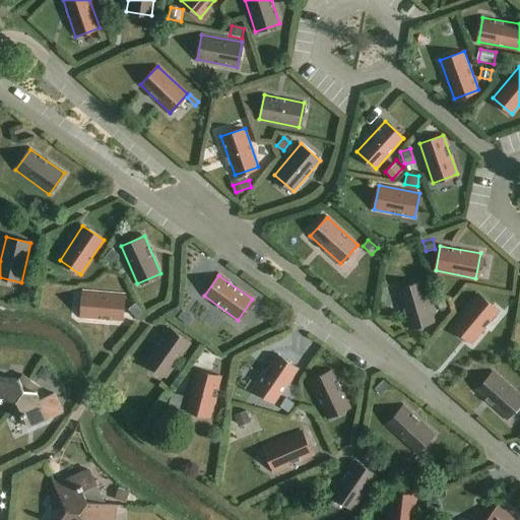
[(409,328),(434,321),(424,281),(399,288),(409,328)]
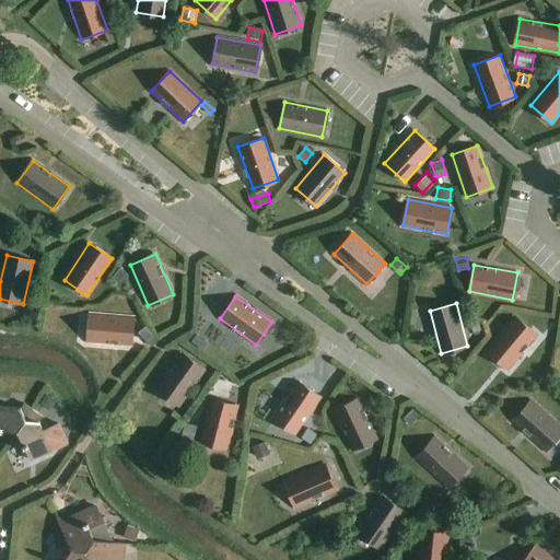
[(132,343),(135,316),(90,313),(88,340),(132,343)]
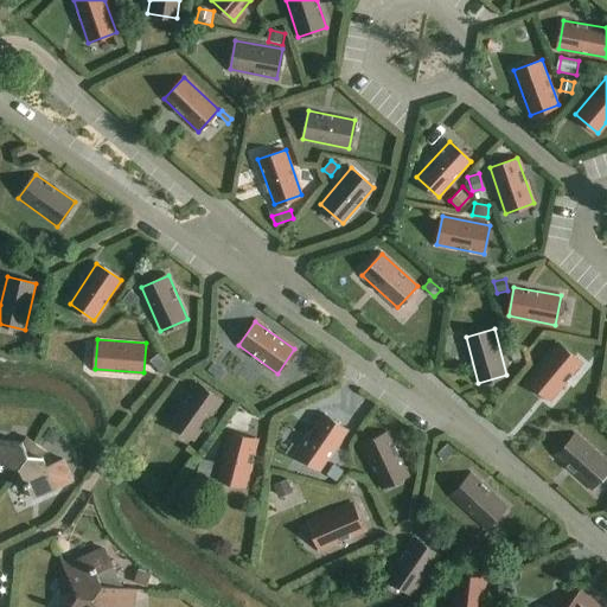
[(551,398),(581,360),(557,343),(528,379),(551,398)]
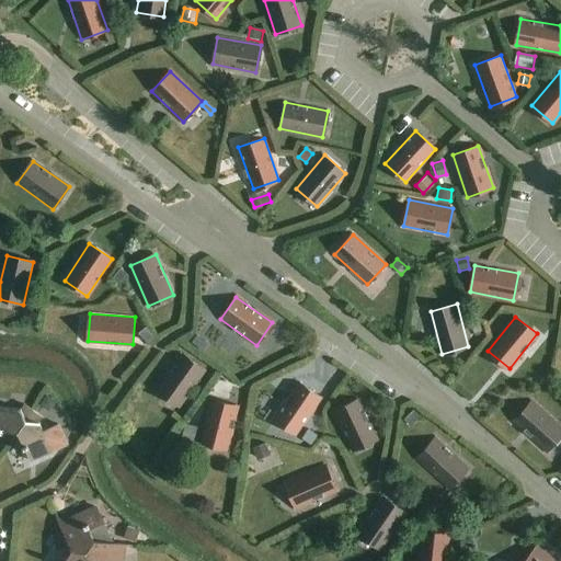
[(474,334),(483,332),(480,322),(471,325),(474,334)]
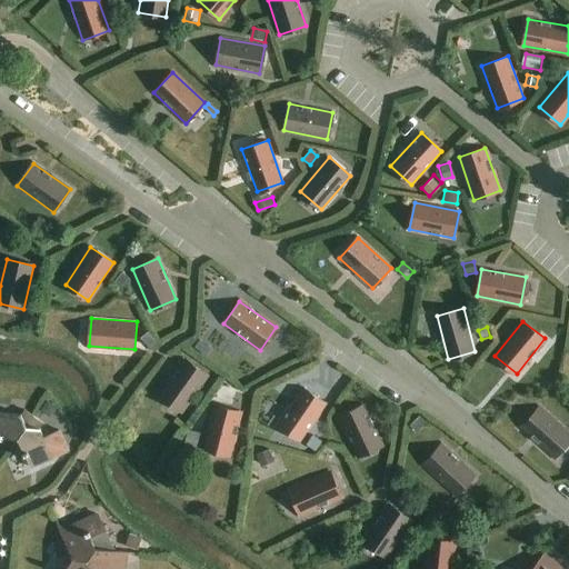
[(156,345),(147,335),(140,340),(149,350),(156,345)]
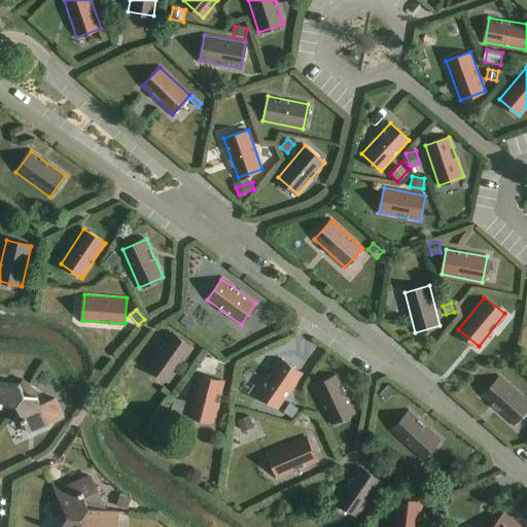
[(196,324),(184,316),(179,323),(190,331),(196,324)]
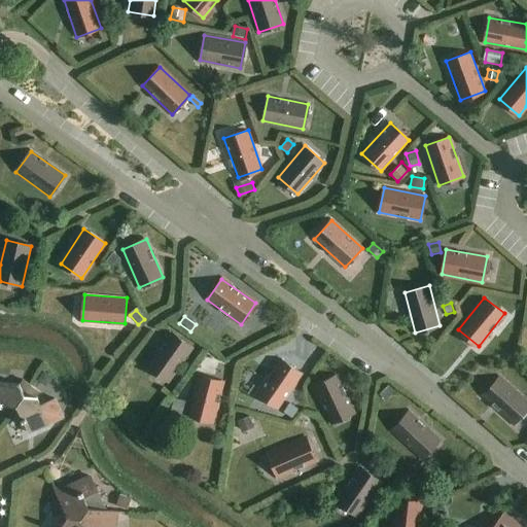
[(169,382),(192,348),(171,332),(147,367),(169,382)]
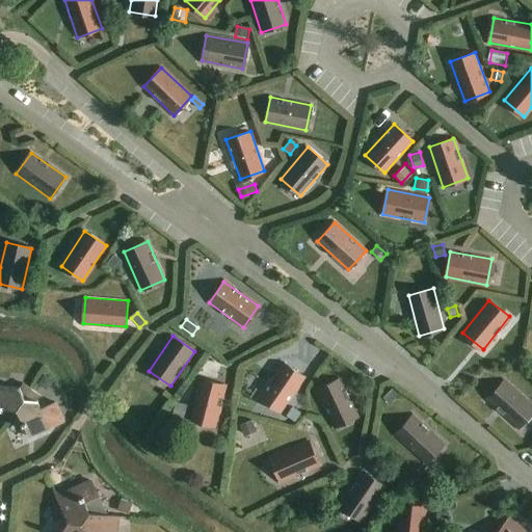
[(282,411),(304,377),(283,363),(260,398),(282,411)]
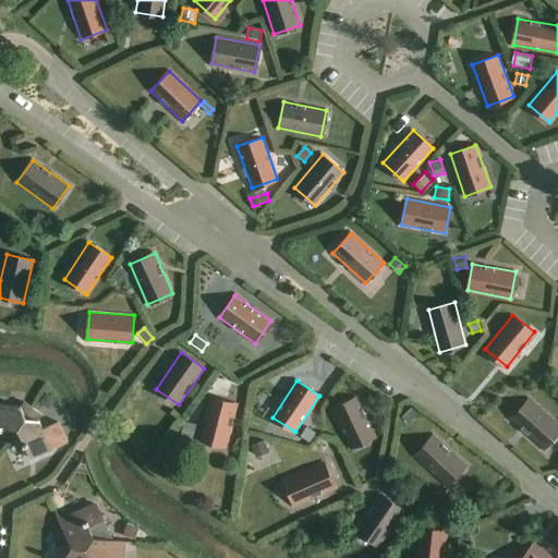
[(52,402),(46,397),(40,403),(48,409),(52,402)]
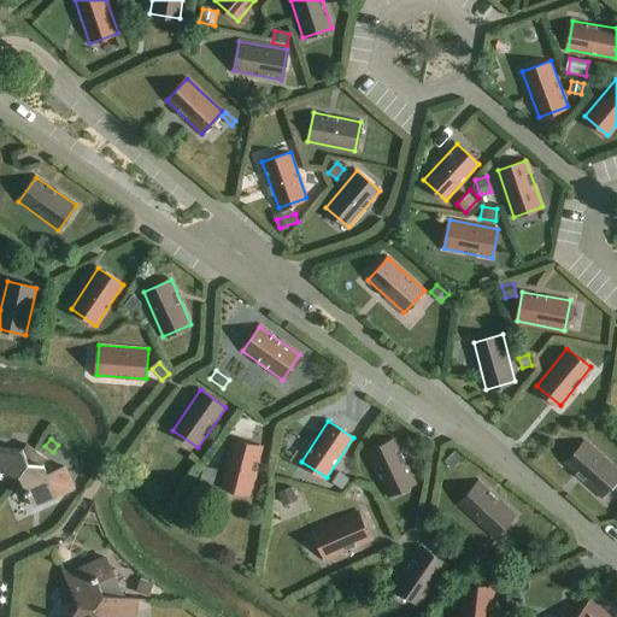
[(387,497),(415,483),(394,439),(368,452),(387,497)]
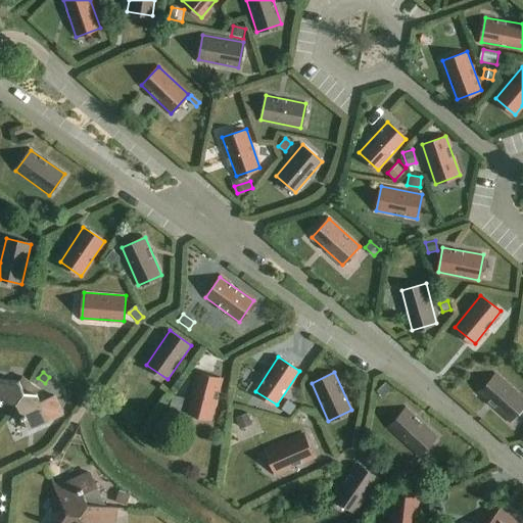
[(211,419),(221,378),(196,373),(186,413),(211,419)]
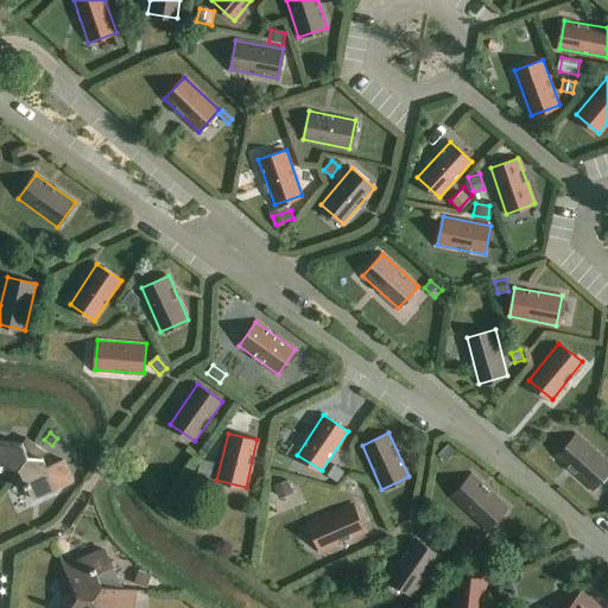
[(594,488),(607,472),(607,461),(577,435),(557,457),(594,488)]
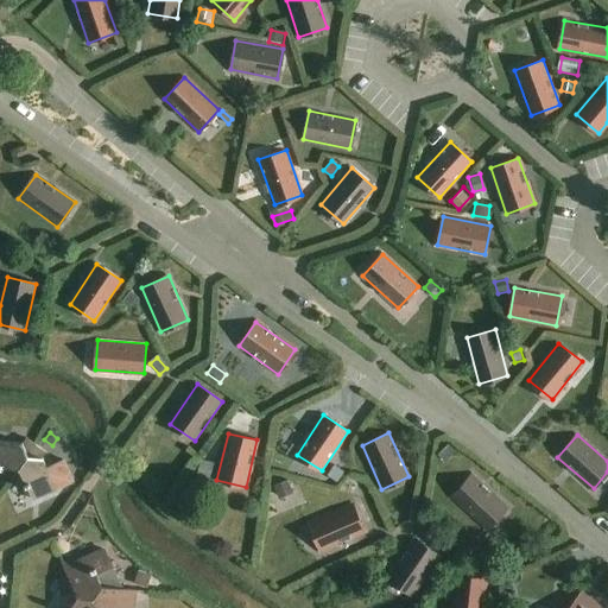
[(0,466),(19,468),(36,444),(25,437),(23,442),(0,439),(0,466)]
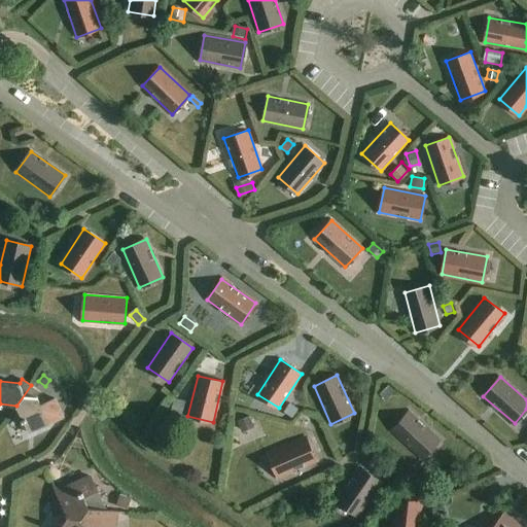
[(31,385),(16,406),(28,432),(67,416),(59,398),(48,403),(37,395),(40,391),(31,385)]
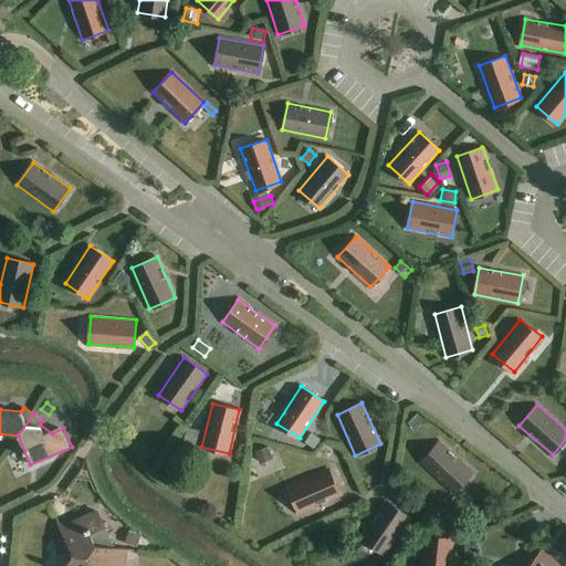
[(418,413),(409,422),(416,429),(425,420),(418,413)]
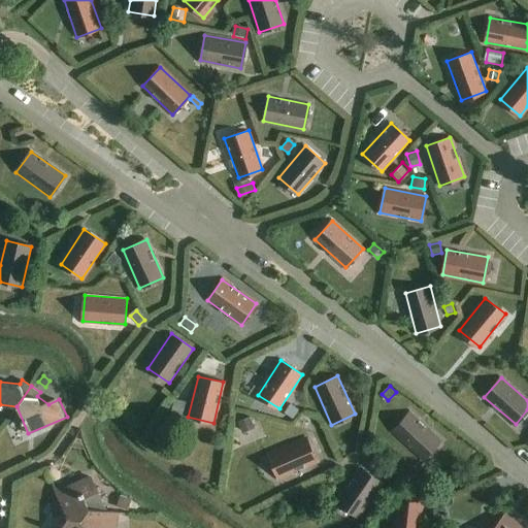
[(172,413),(182,415),(185,404),(175,402),(172,413)]
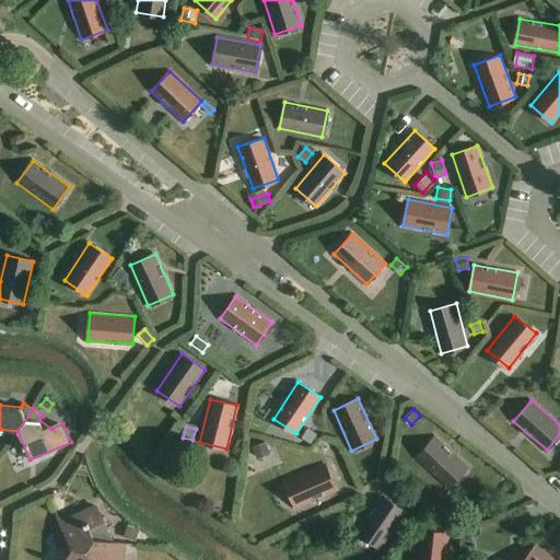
[(302,438),(311,443),(317,433),(308,428),(302,438)]
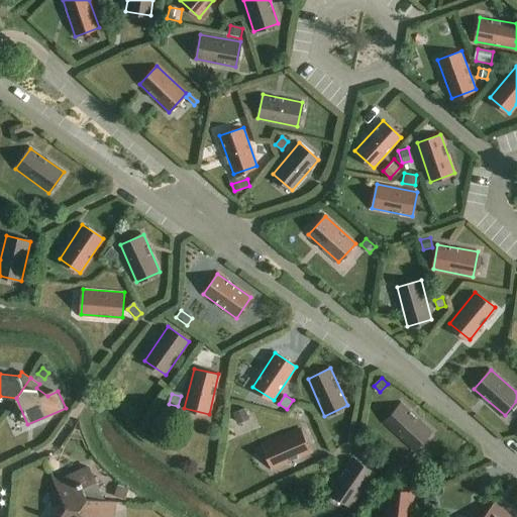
[(414,450),(431,431),(401,404),(384,423),(414,450)]
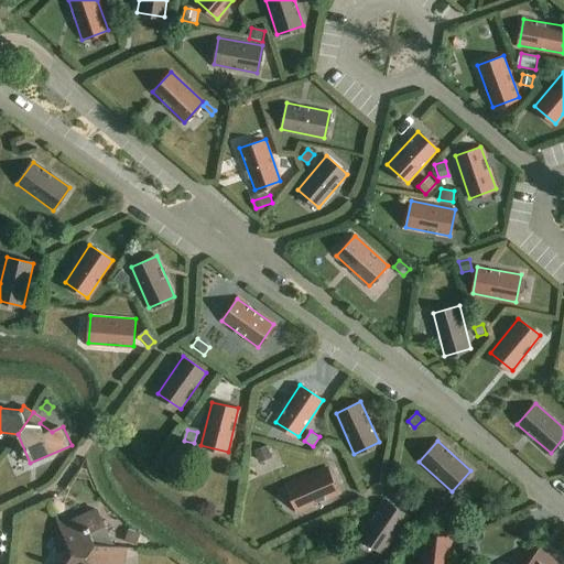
[(256,449),(260,462),(272,457),(268,445),(256,449)]
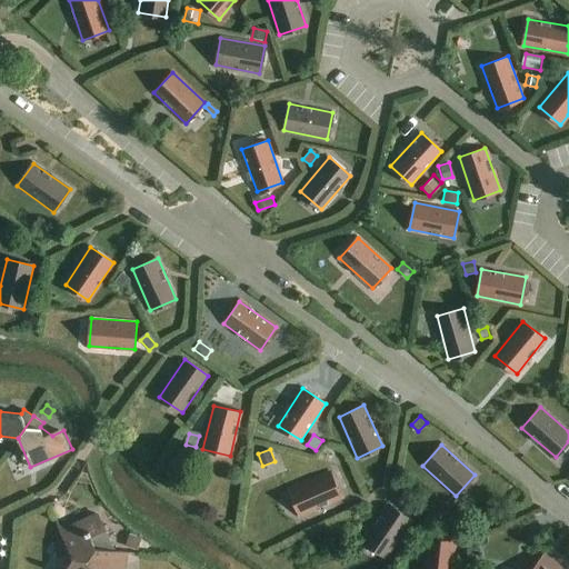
[(300,516),(341,497),(330,471),(289,490),(300,516)]
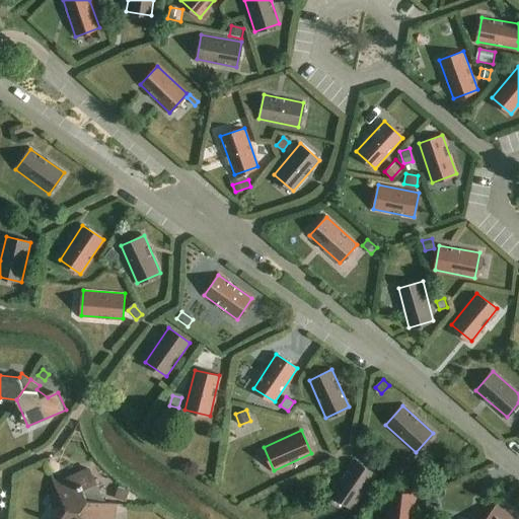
[(353,509),(367,488),(376,474),(355,460),(331,495),(353,509)]
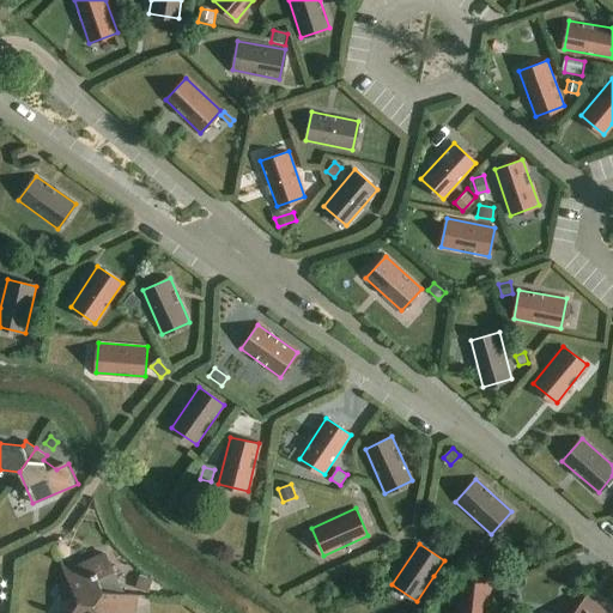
[(90,562),(65,571),(77,601),(92,604),(101,590),(129,594),(111,553),(90,562)]
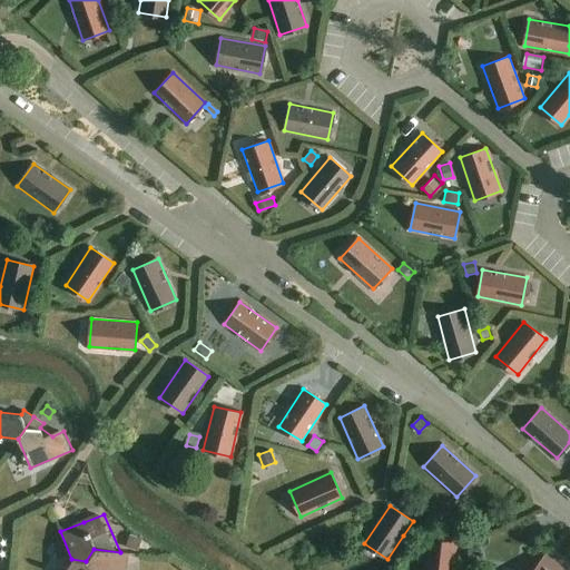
[(139,552),(143,539),(130,536),(127,549),(139,552)]
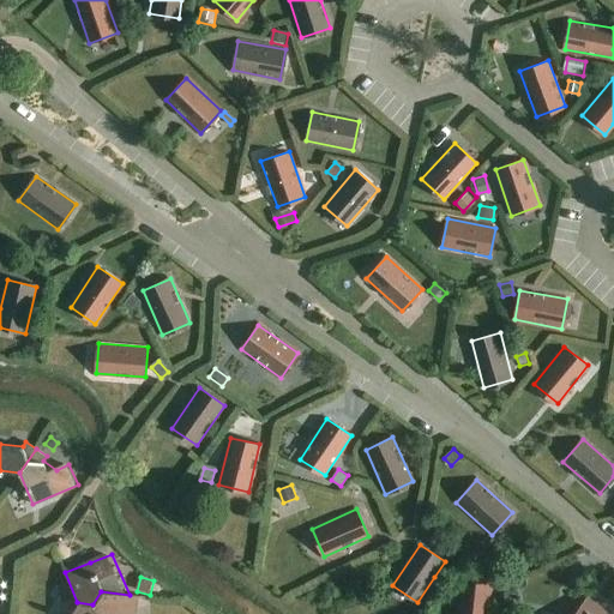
[(488,613),(492,585),(462,582),(458,613),(488,613)]
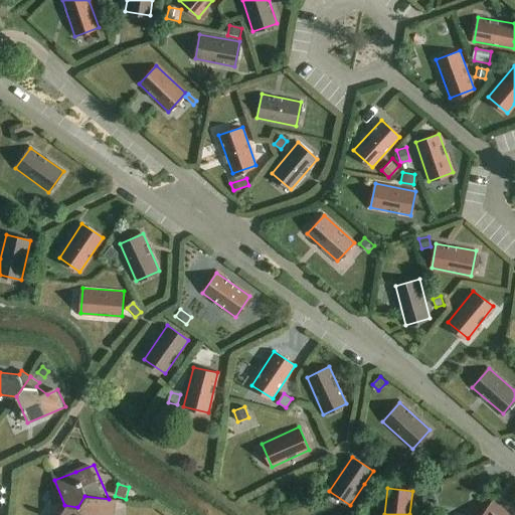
[(77,507),(81,514),(113,514),(115,500),(109,499),(84,496),(77,507)]
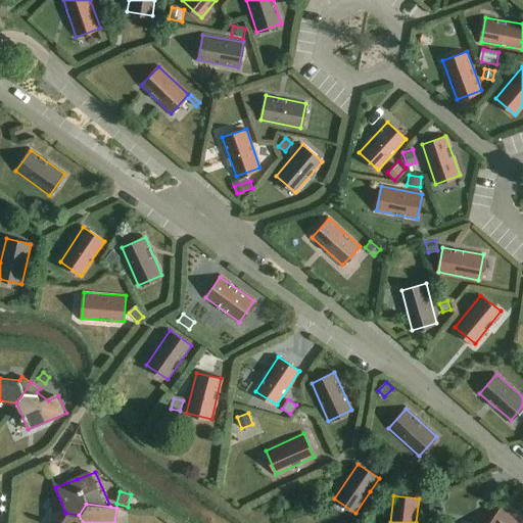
[(518,522),(519,522),(501,508),(487,522),(518,522)]
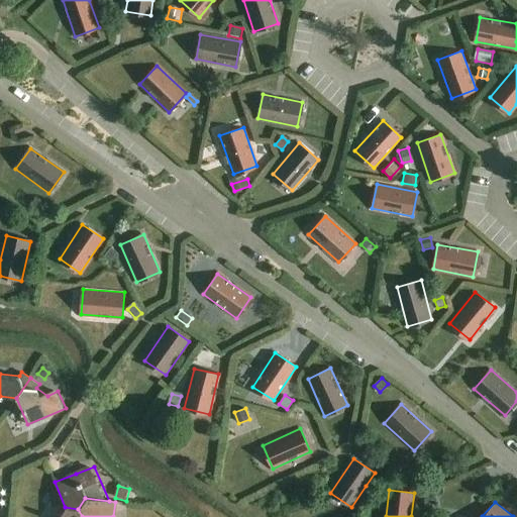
[(82,516),(78,509),(65,507),(58,516),(82,516)]
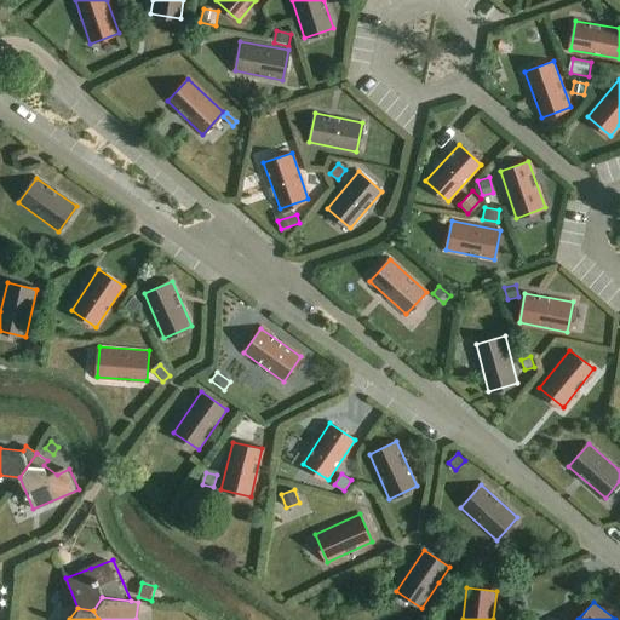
[(0,619),(12,619),(12,610),(0,609),(0,619)]
